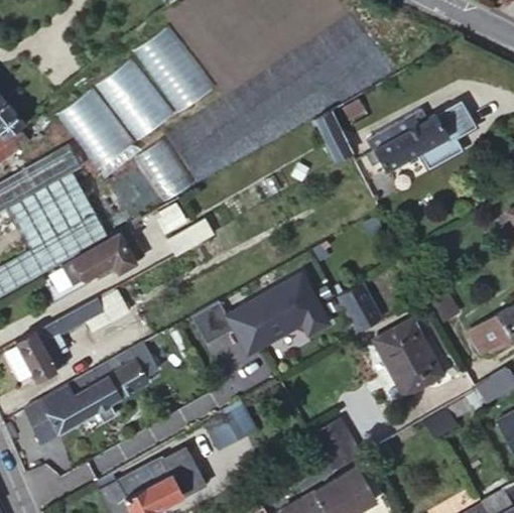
[(134,51),(179,111),(212,87),(166,27),(134,51)]
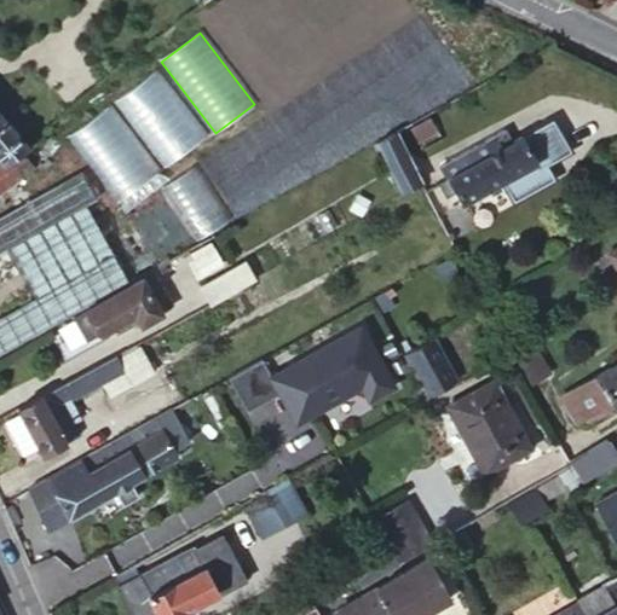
[(169,167),(208,133),(154,70),(115,104),(169,167)]
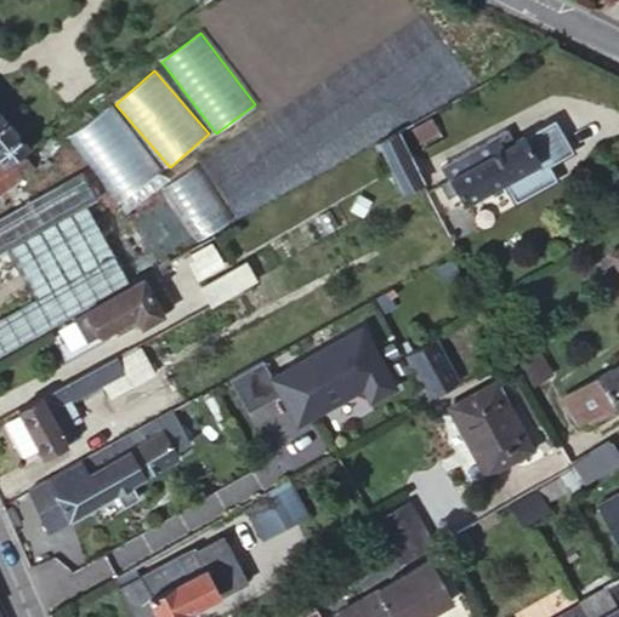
[(120,203),(159,172),(111,107),(71,136),(120,203)]
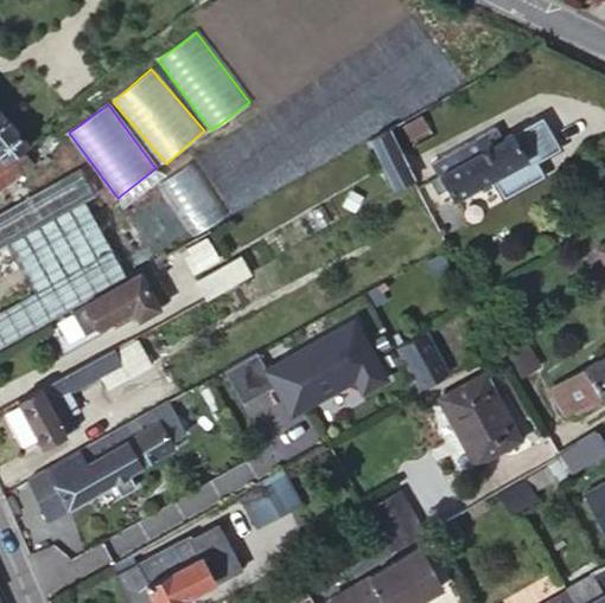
[(23,151),(26,148),(0,116),(0,156),(4,162),(23,151)]
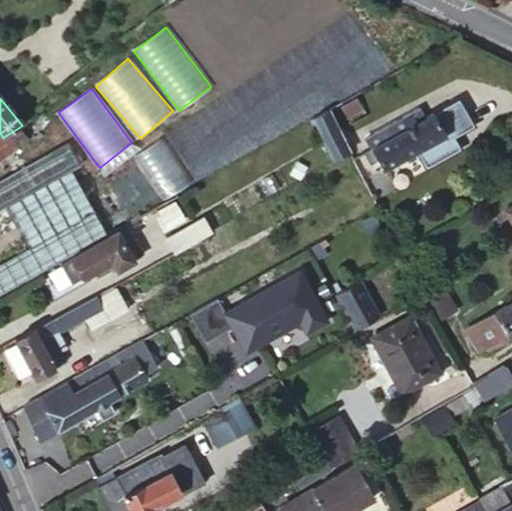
[(357,98),(340,107),(347,119),(363,110),(357,98)]
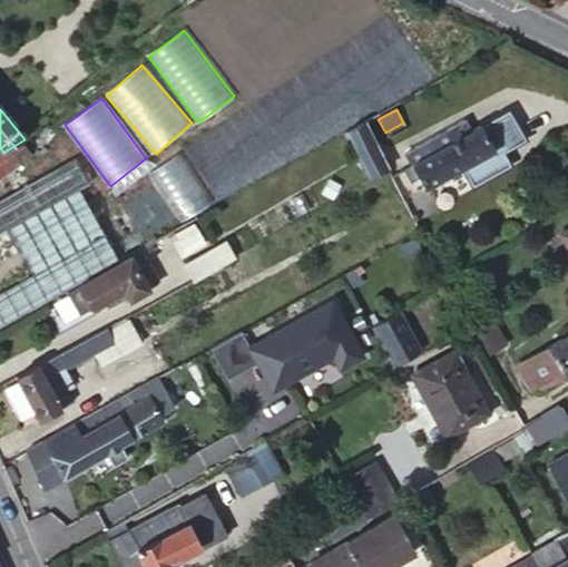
[(509,111),(411,167),(413,169),(420,179),(428,191),(462,170),(473,187),(510,166),(503,155),(526,142),(509,111)]
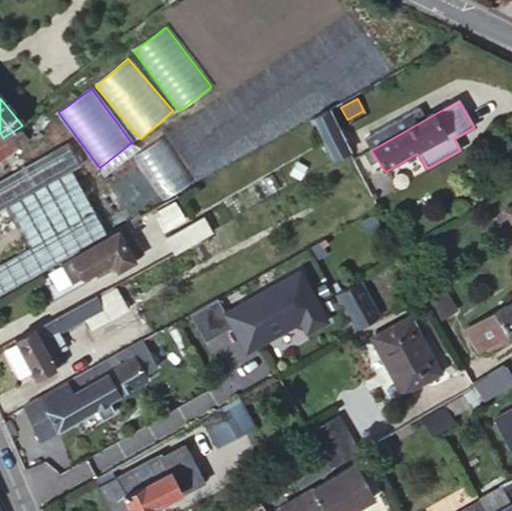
[(350,154),(329,109),(313,119),(334,162),(350,154)]
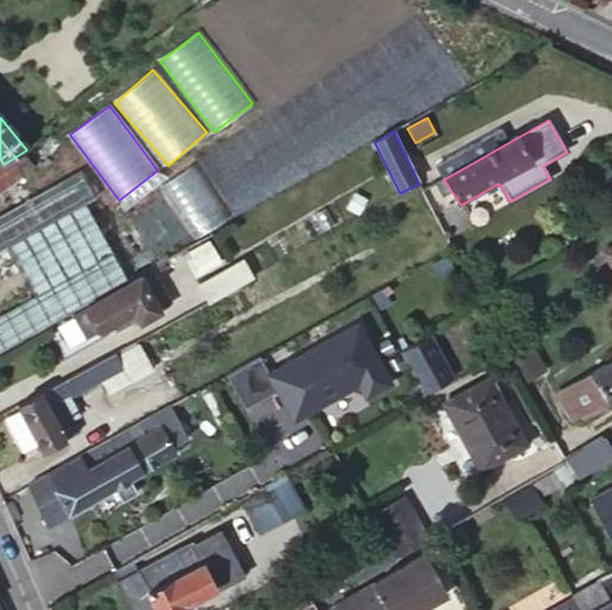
[(0,165),(0,194),(35,168),(23,152),(4,164),(0,165)]
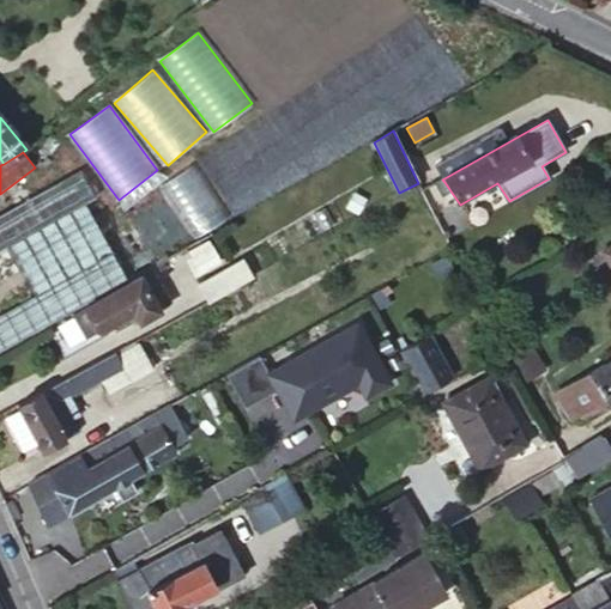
[(452,193),(445,182),(435,187),(443,199),(452,193)]
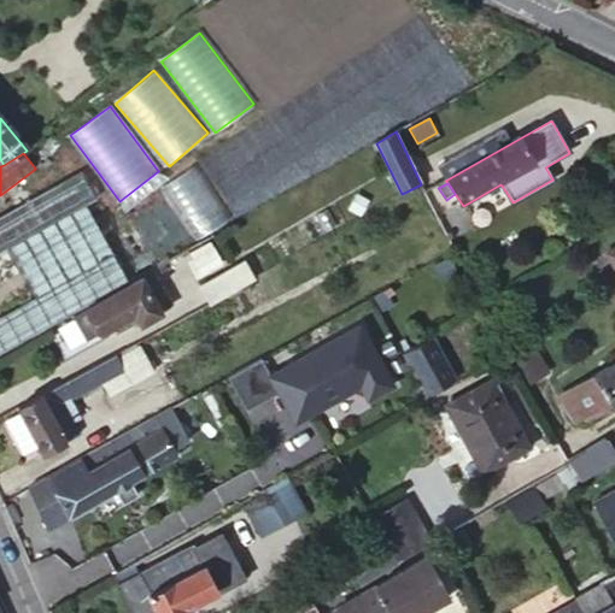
[(0,251),(6,247),(53,211),(35,188),(0,214),(0,251)]
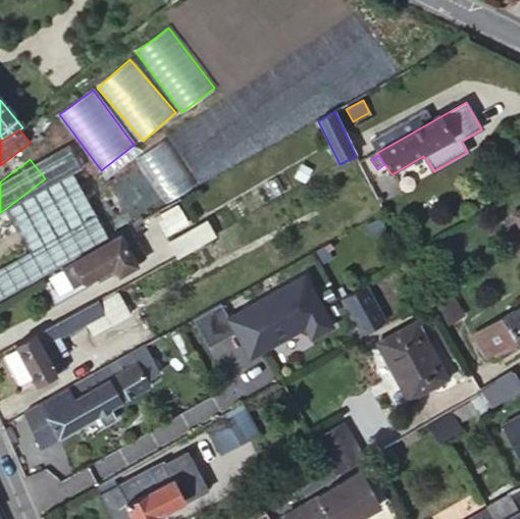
[(0,268),(0,301),(110,239),(71,172),(49,185),(45,178),(5,209),(30,253),(0,268)]
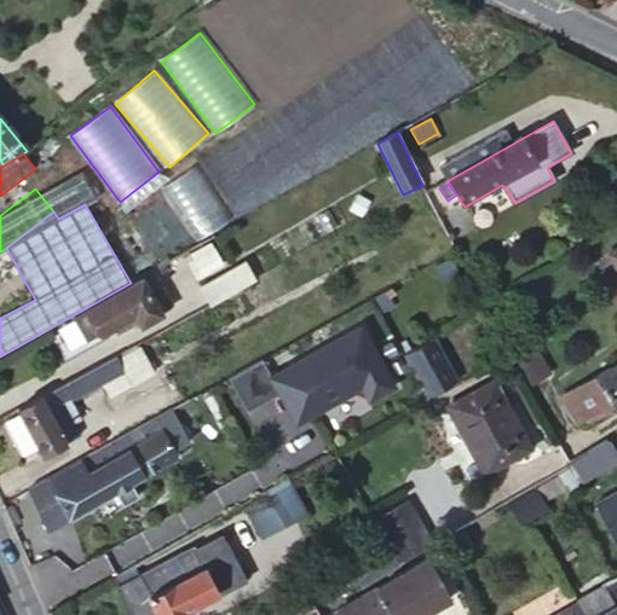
[(243,288),(254,280),(243,264),(232,271),(243,288)]
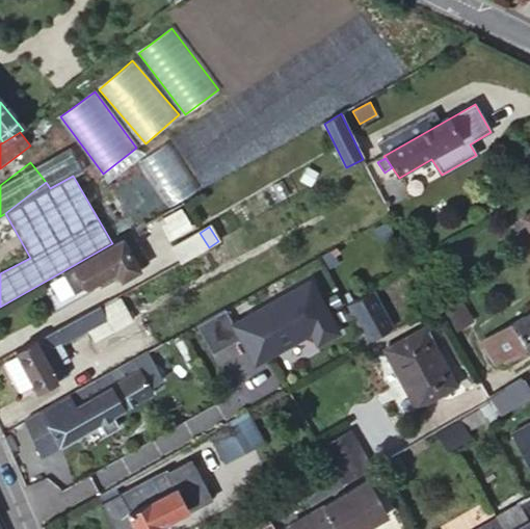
[(181,263),(209,247),(200,233),(171,247),(181,263)]
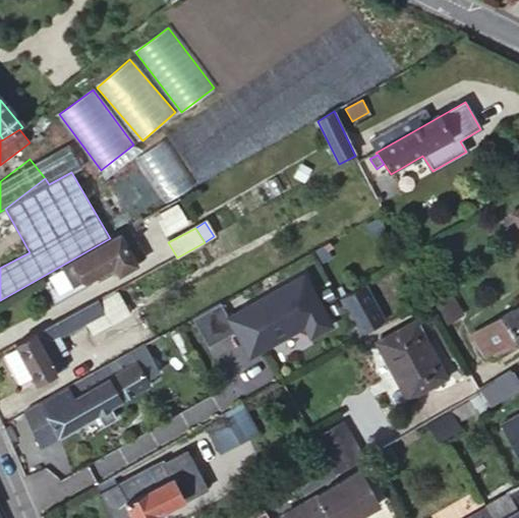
[(74,287),(95,276),(114,266),(117,272),(119,274),(147,260),(129,231),(63,269),(74,287)]
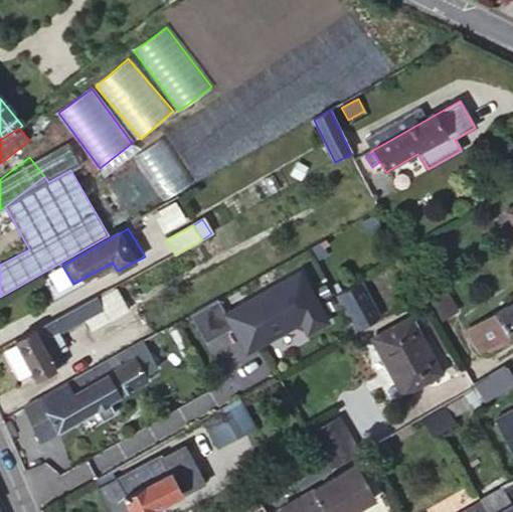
[(113,263),(94,273),(98,280),(116,269),(113,263)]
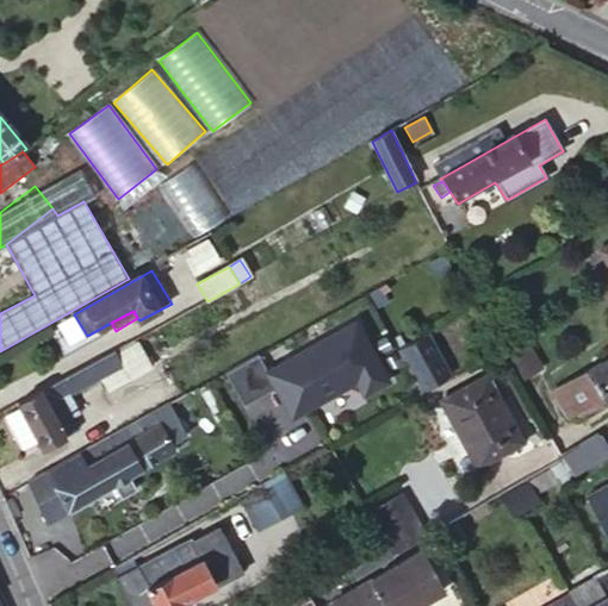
[(271,370),(270,372),(279,387),(286,401),(296,397),(303,411),(359,379),(366,392),(390,379),(358,322),(271,370)]
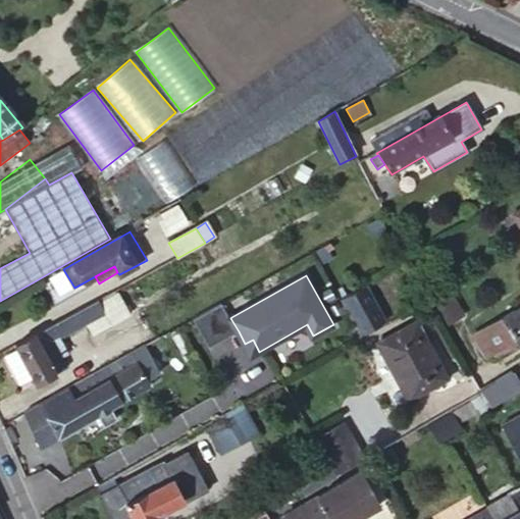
[(391,319),(368,282),(342,298),(363,334),(391,319)]
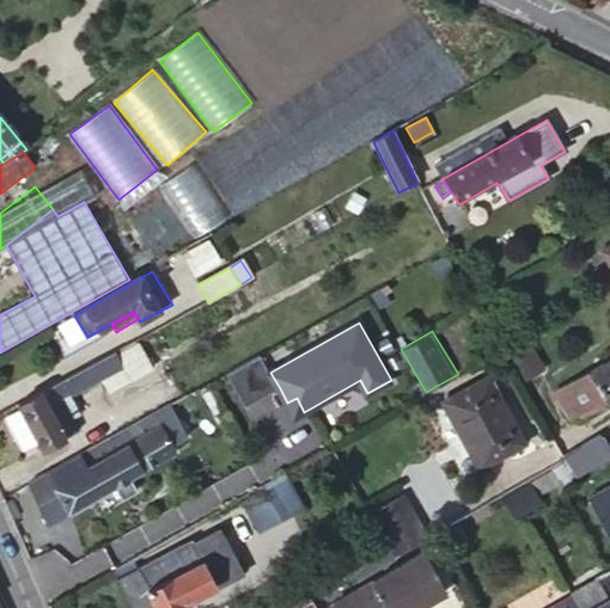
[(134,342),(17,406),(19,411),(4,419),(23,454),(38,446),(42,453),(79,431),(73,419),(81,415),(72,397),(102,381),(108,392),(150,369),(134,342)]
